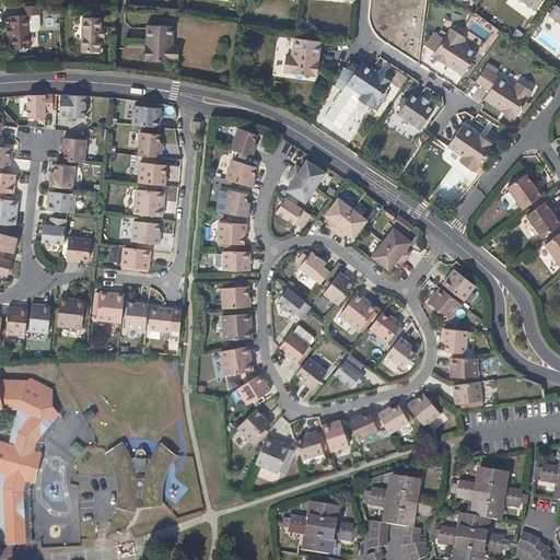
[(518,0),(534,11),(541,0),(518,0)]
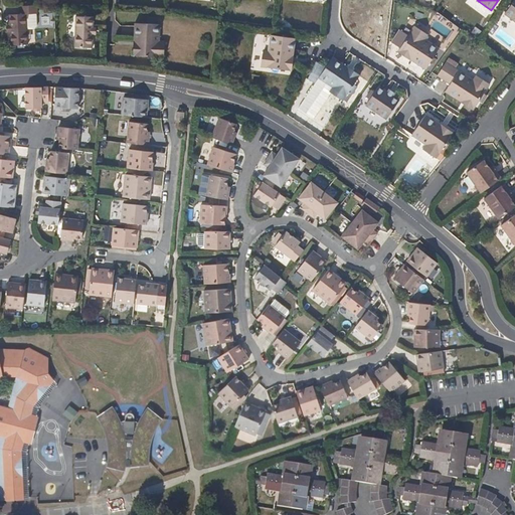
[(514,0),(513,0),(503,14),(514,22),(514,0)]
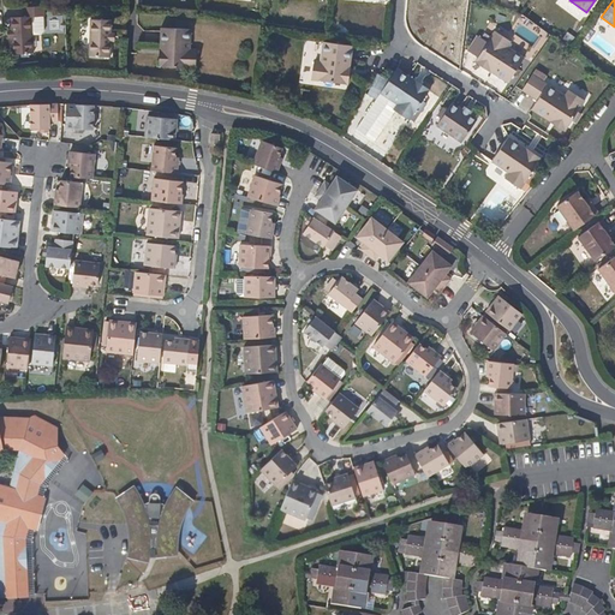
[(42,16),(42,5),(24,6),(24,16),(9,17),(10,30),(10,41),(11,54),(33,53),(31,35),(40,35),(42,31),(41,16),(42,16)]
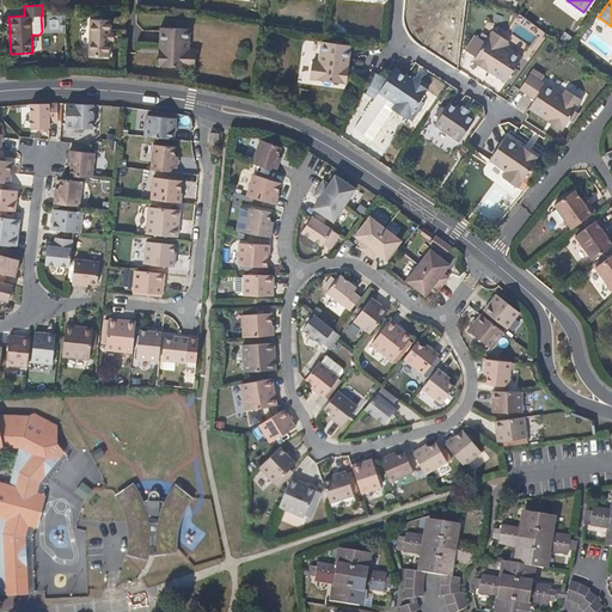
[(110,19),(89,19),(87,55),(108,56),(109,43),(109,32),(110,19)]
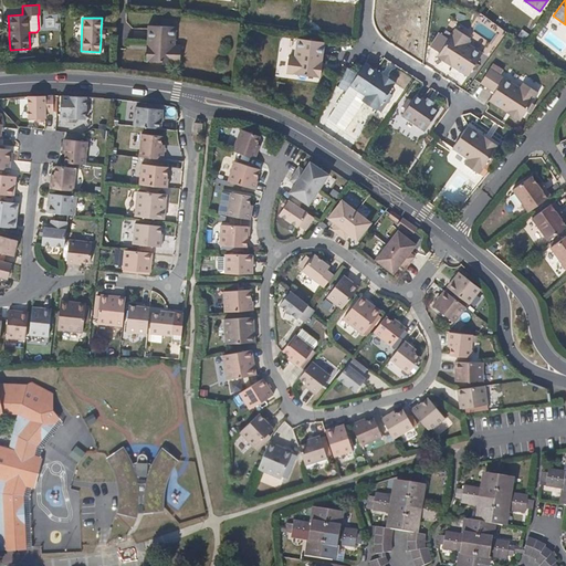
[(175,25),(147,25),(146,45),(150,45),(150,61),(179,62),(179,45),(175,45),(175,25)]
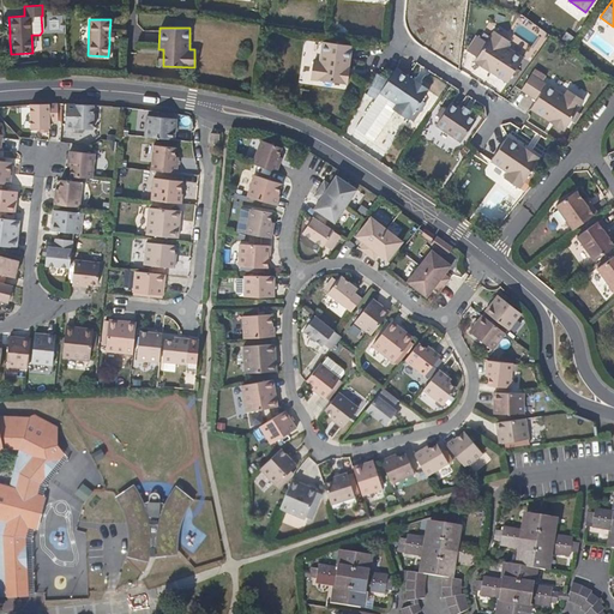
[(509,41),(493,31),(486,42),(480,50),(476,58),(493,68),(491,73),(506,83),(523,58),(505,47),(509,41)]
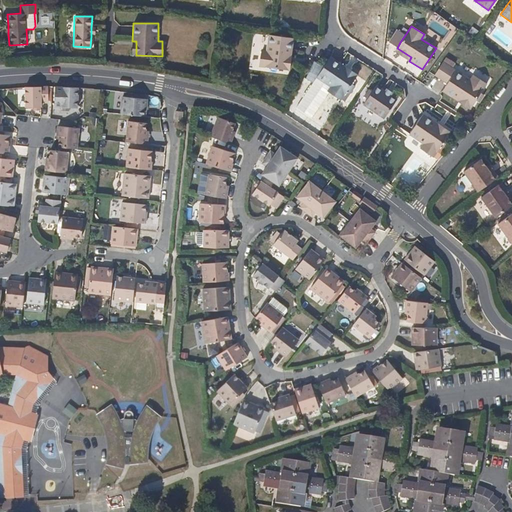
[(405,35),(401,33),(396,40),(400,42),(405,35)]
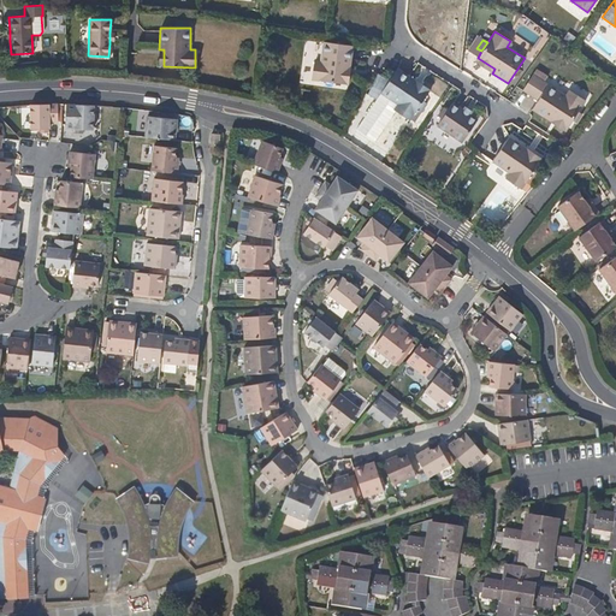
[(353,46),(321,42),(319,63),(313,61),(311,81),(323,82),(333,83),(342,84),(344,66),(350,67),(353,46)]
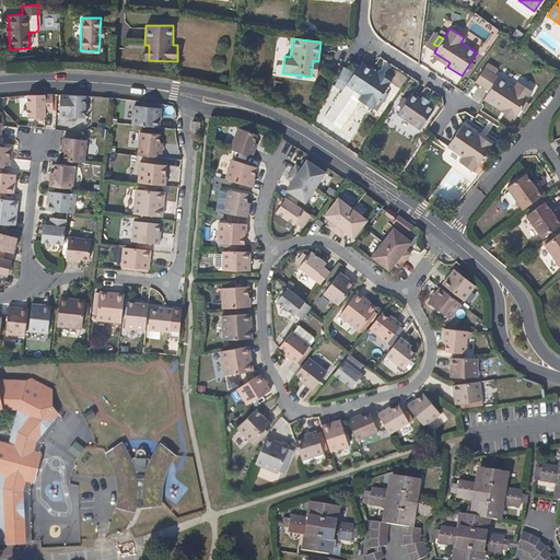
[(450,62),(434,53),(432,56),(447,67),(450,62)]
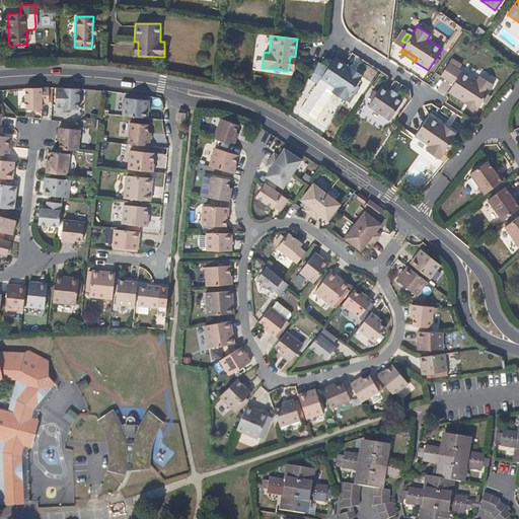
[(350,68),(335,58),(320,78),(335,88),(331,92),(345,101),(351,92),(356,85),(360,79),(348,71),(350,68)]
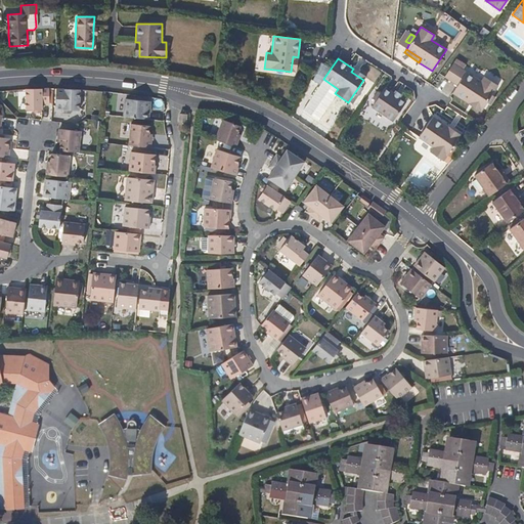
[(482,82),(454,63),(445,77),(459,86),(453,93),(469,103),(471,100),(484,108),(487,102),(492,95),(498,86),(485,77),(482,82)]
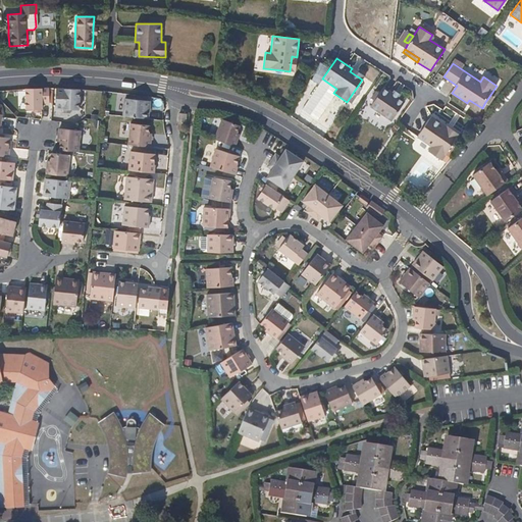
[(364,76),(352,68),(350,71),(362,80),(364,76)]
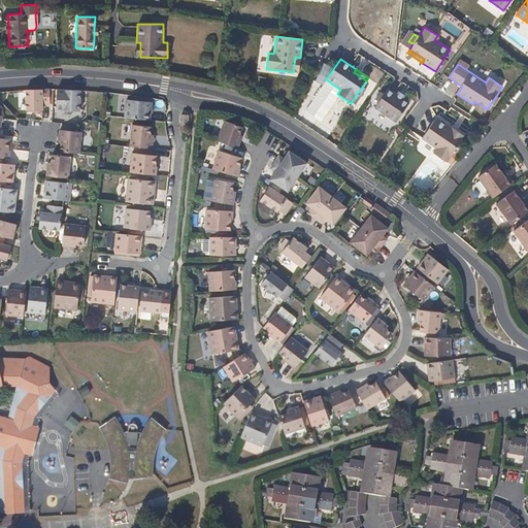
[(365,89),(362,87),(357,94),(361,96),(365,89)]
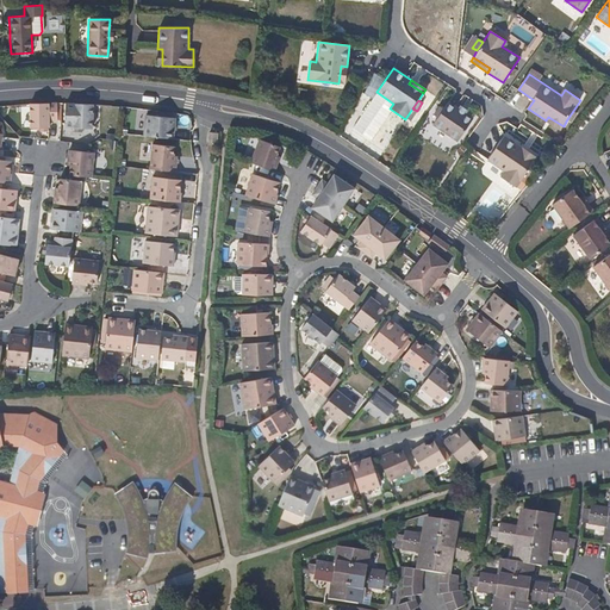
[(56,101),(29,101),(29,126),(41,126),(47,126),(48,126),(49,119),(56,119),(56,101)]
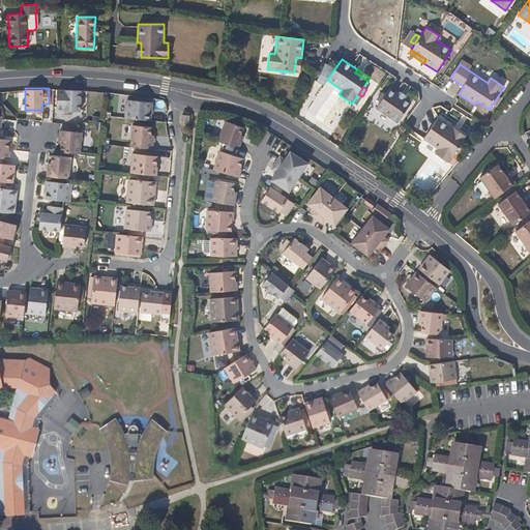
[(62,88),(56,88),(55,104),(63,105),(63,110),(65,110),(72,110),(80,110),(81,89),(62,88)]
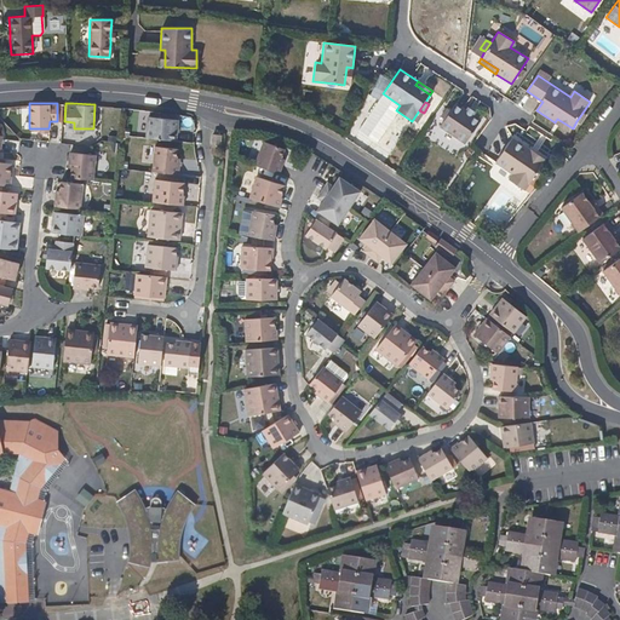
[(466,110),(457,103),(451,112),(445,120),(440,127),(465,144),(481,120),(474,115),(466,110)]
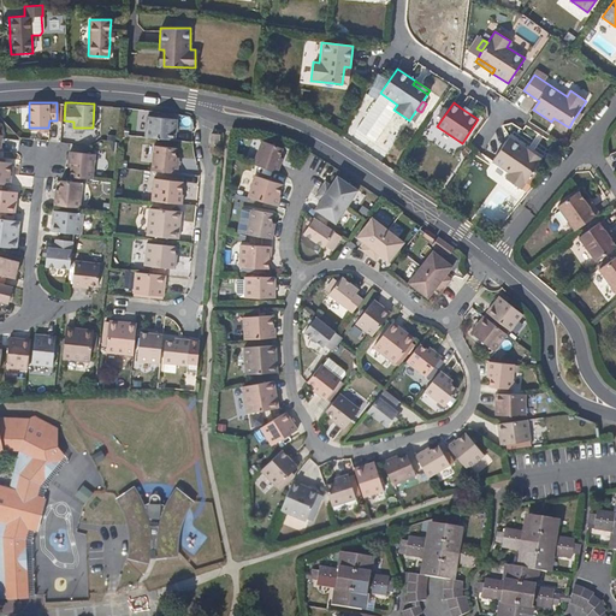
[(584,114),(579,112),(573,120),(578,124),(584,114)]
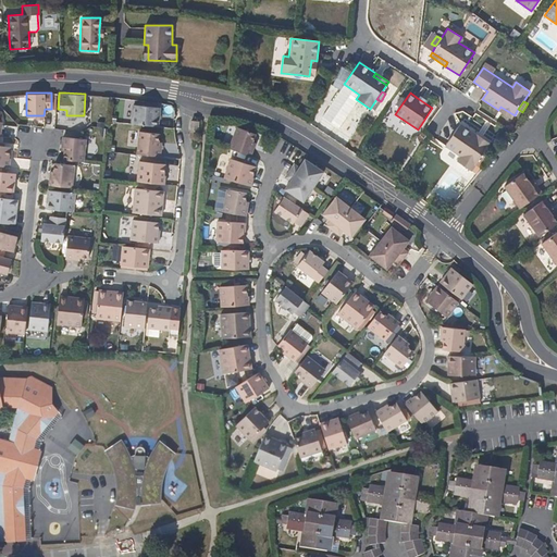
[(162,107),(135,104),(133,123),(160,125),(162,107)]
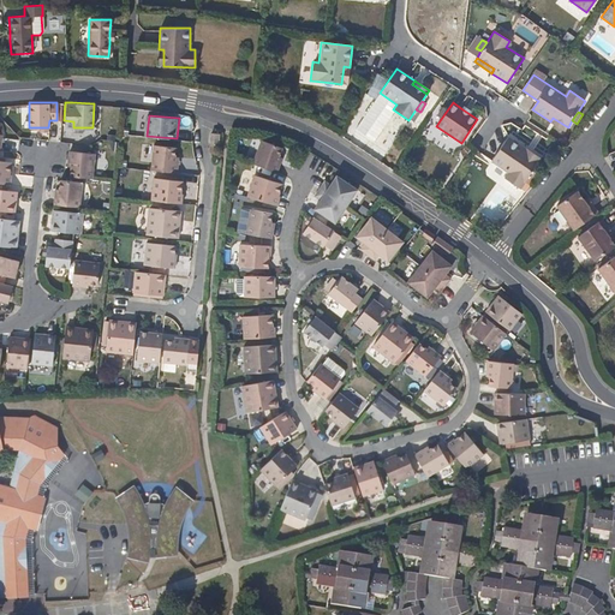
[(568,127),(553,118),(550,121),(566,131),(568,127)]
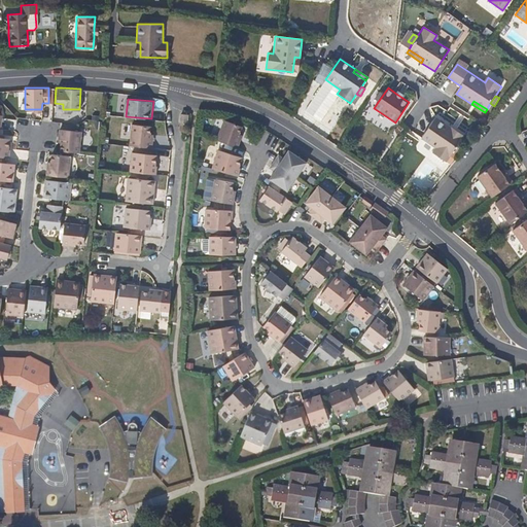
[(452,128),(436,117),(422,139),(435,148),(433,152),(447,162),(462,139),(450,131),(452,128)]
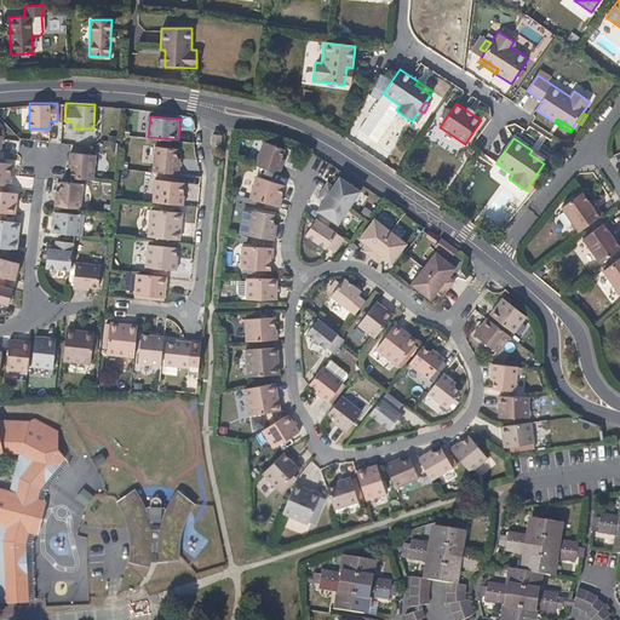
[(264,139),(254,164),(279,173),(285,158),(281,156),(285,147),(264,139)]
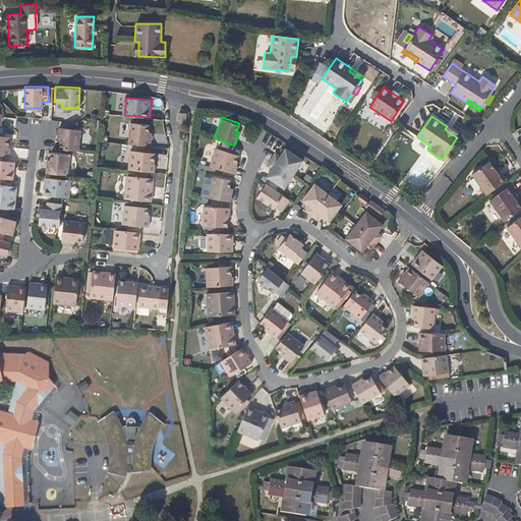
[(150,124),(131,122),(129,142),(151,145),(152,131),(149,131),(150,124)]
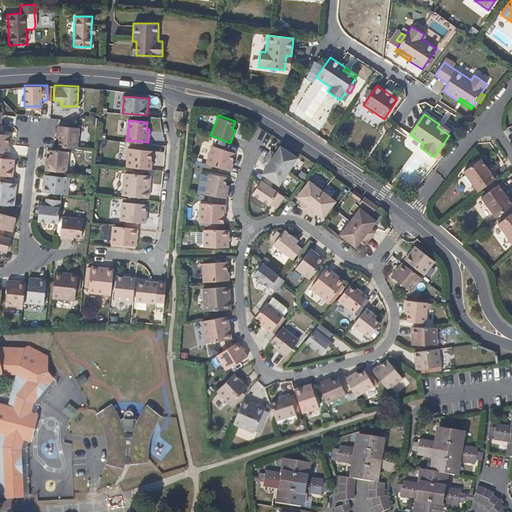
[(451,132),(439,124),(437,127),(449,135),(451,132)]
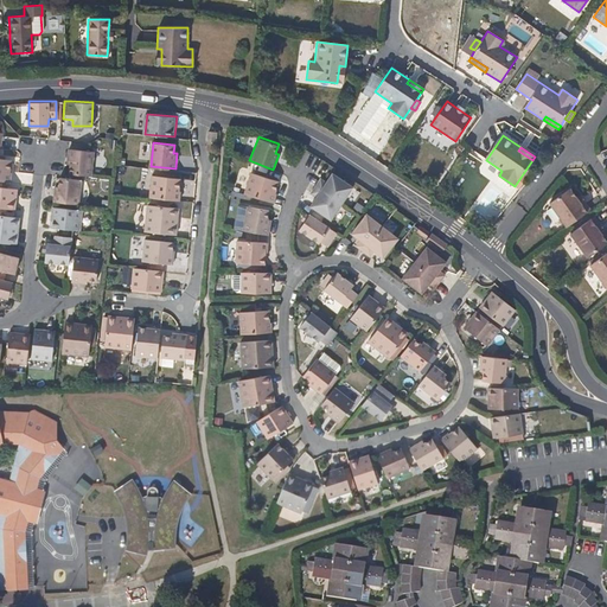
[(93,151),(66,148),(66,157),(65,157),(65,164),(70,164),(69,173),(90,176),(93,151)]
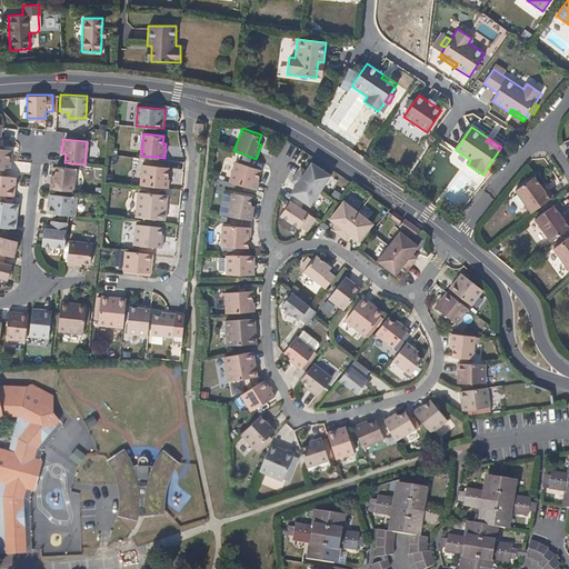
[(9,149),(0,148),(0,169),(8,170),(9,161),(7,161),(9,149)]
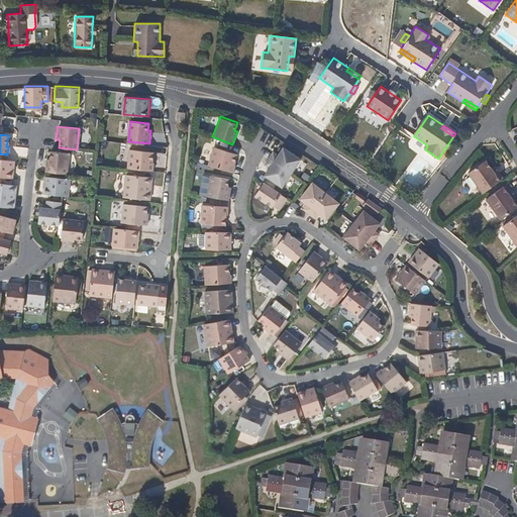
[(237,153),(215,146),(209,165),(230,171),(233,172),(236,164),(234,164),(237,153)]
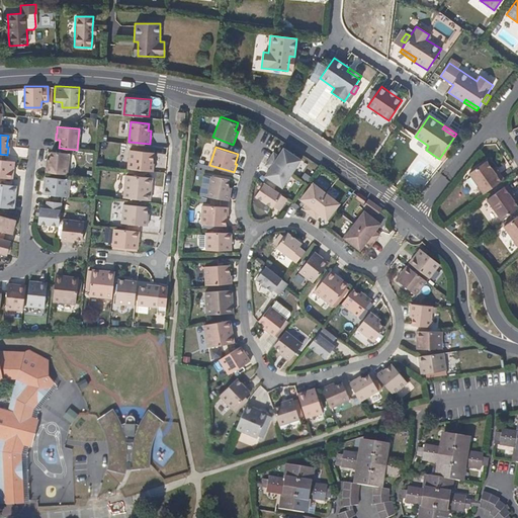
[(270,159),(292,174),(301,159),(284,147),(279,155),(274,152),(270,159)]
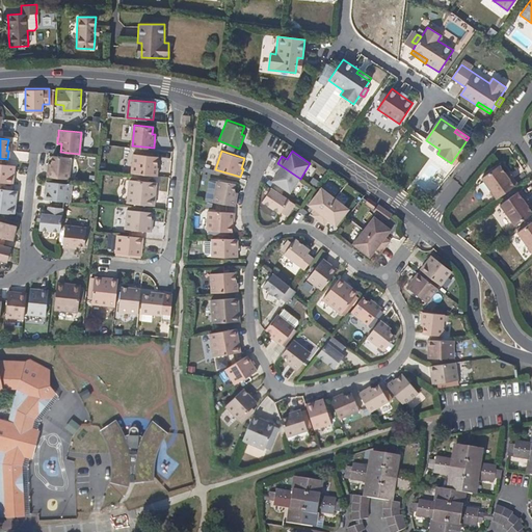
[(158,155),(133,153),(131,171),(157,175),(158,166),(157,165),(158,155)]
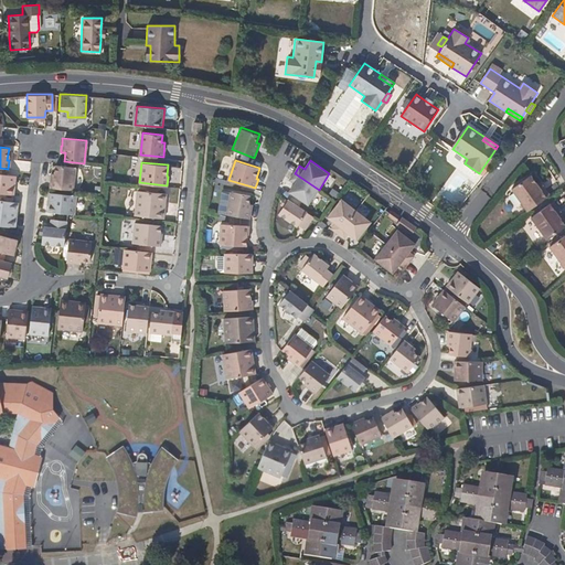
[(75,167),(55,164),(54,172),(51,172),(49,187),(73,190),(75,167)]
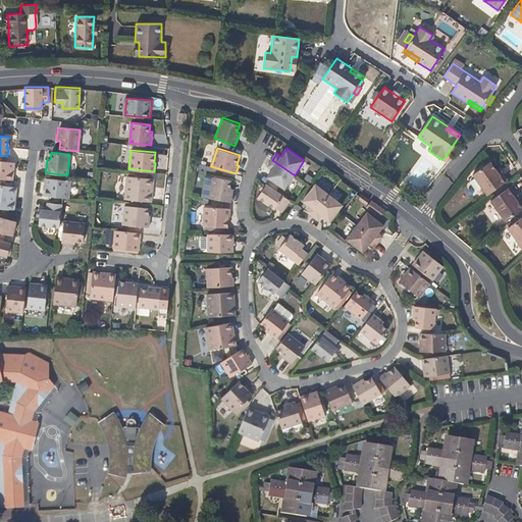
[(14,162),(0,160),(0,177),(12,179),(14,162)]
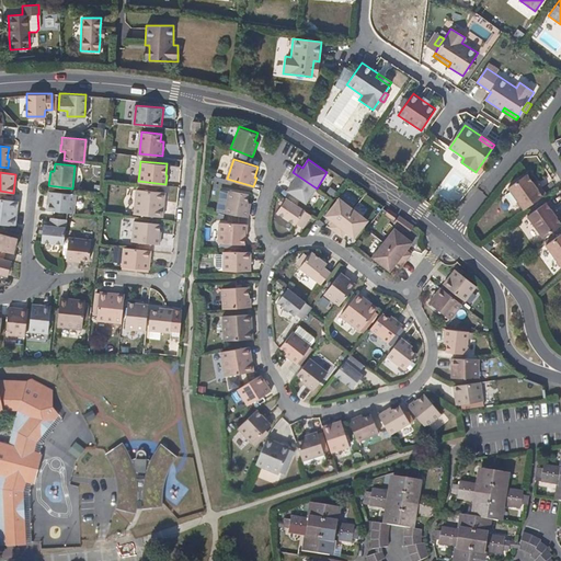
[(317,189),(293,172),(288,178),(294,181),(288,190),(308,202),(317,189)]
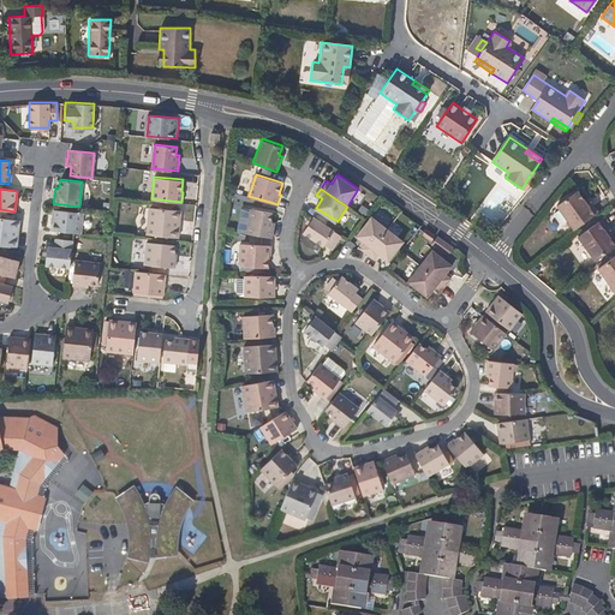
[(585,199),(578,190),(556,204),(573,230),(598,213),(592,203),(589,206),(585,199)]
